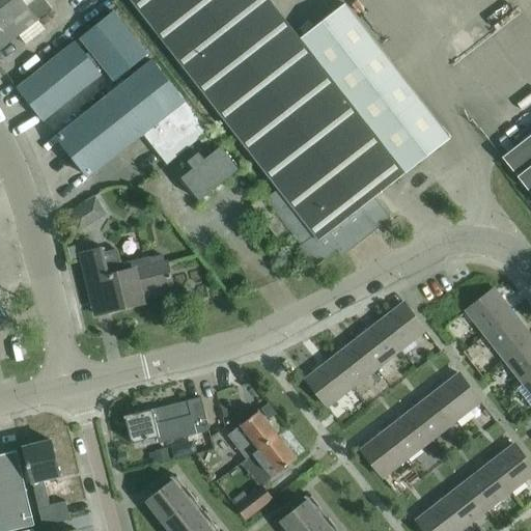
[(26,45),(45,29),(37,20),(51,9),(43,0),(0,0),(0,49),(19,34),(26,45)]
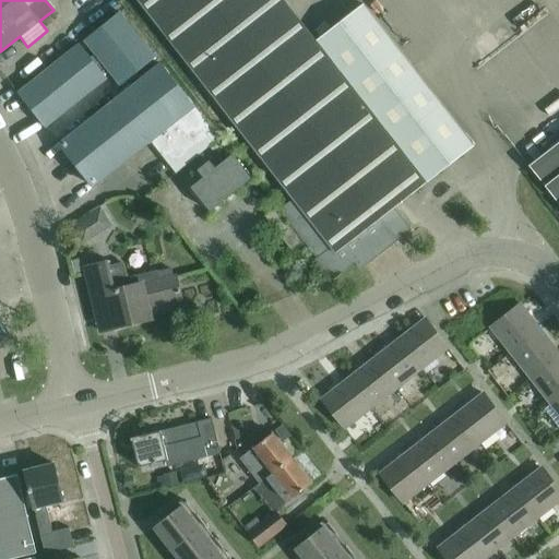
[(313,39),(282,0),(138,0),(293,199),(278,210),(317,258),(316,259),(318,262),(331,280),(355,261),(359,268),(409,228),(393,206),(473,145),(460,128),(360,3),(313,39)]
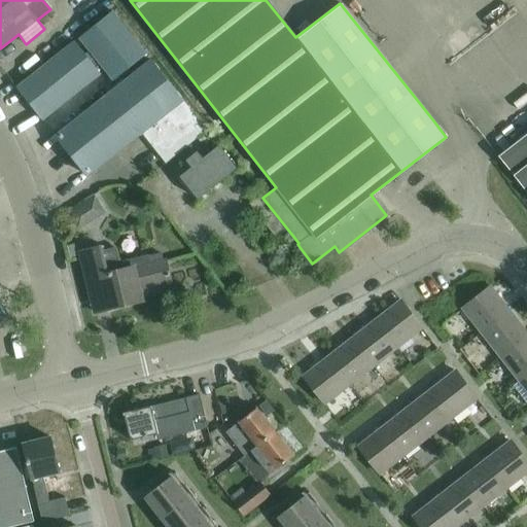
[(113,79),(146,51),(112,9),(79,37),(113,79)]
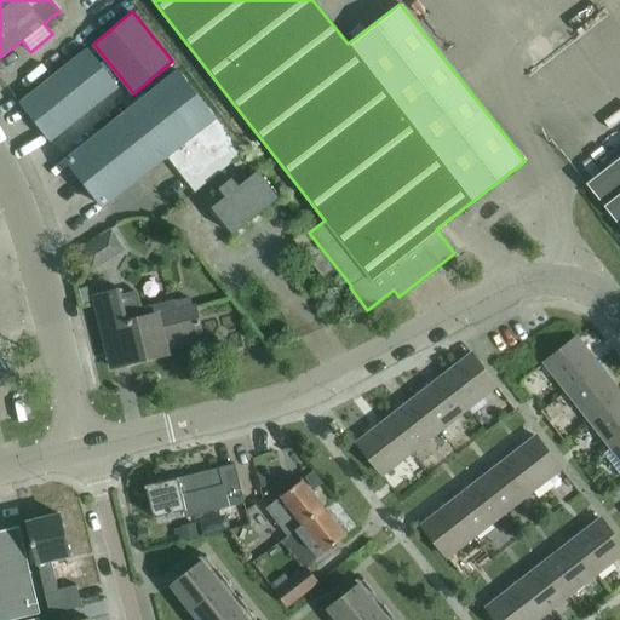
[(50,141),(119,86),(87,47),(39,87),(19,102),(50,141)]
